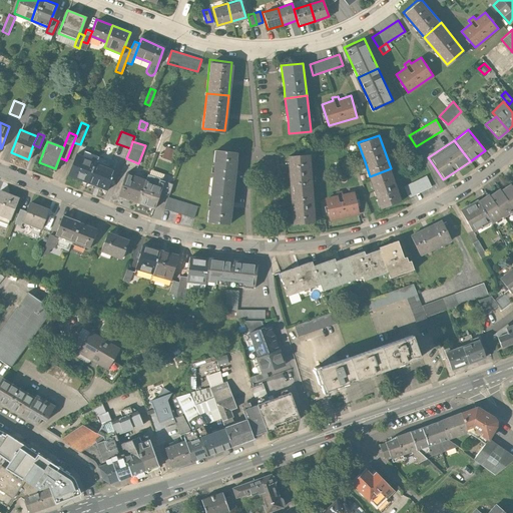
[(81,153),(76,151),(67,174),(86,181),(95,159),(97,154),(83,149),(81,153)]
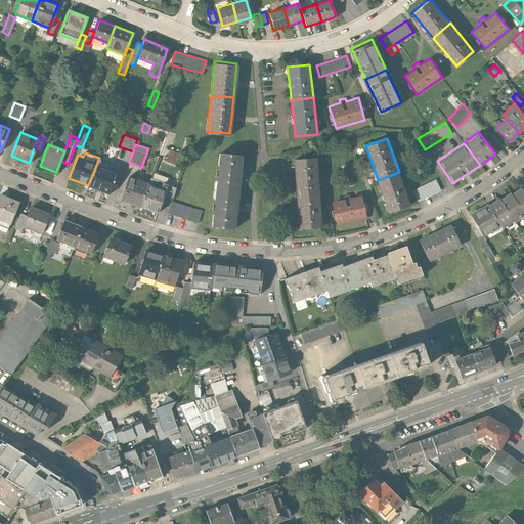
[(242,155),(219,153),(216,187),(238,190),(242,155)]
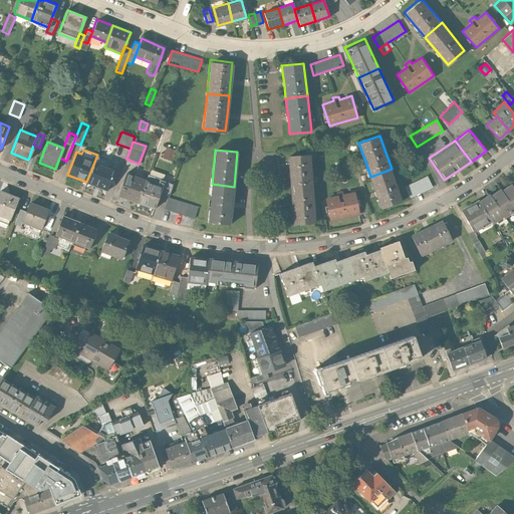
[(289,176),(290,191),(312,189),(310,154),(287,156),(289,176)]
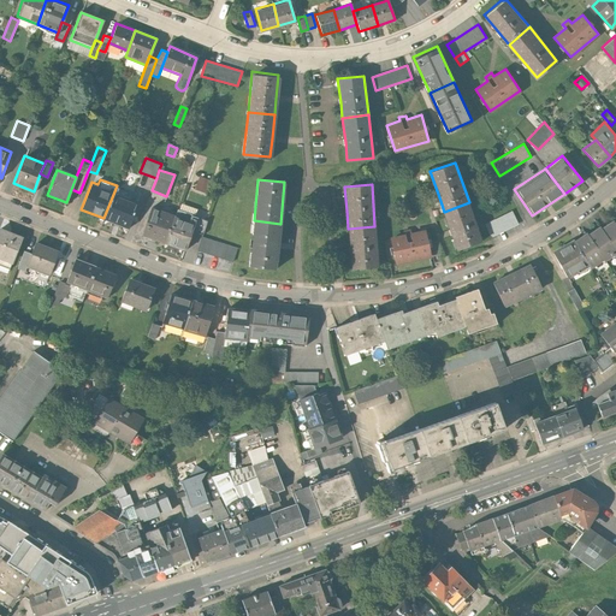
[(138,201),(114,191),(104,218),(128,229),(138,201)]
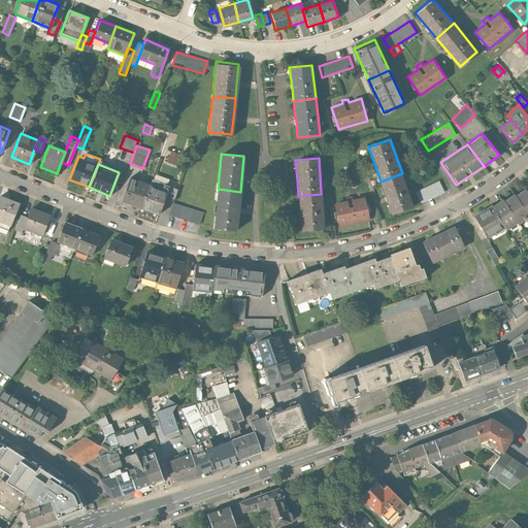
[(402,173),(381,182),(387,199),(392,215),(414,206),(402,173)]
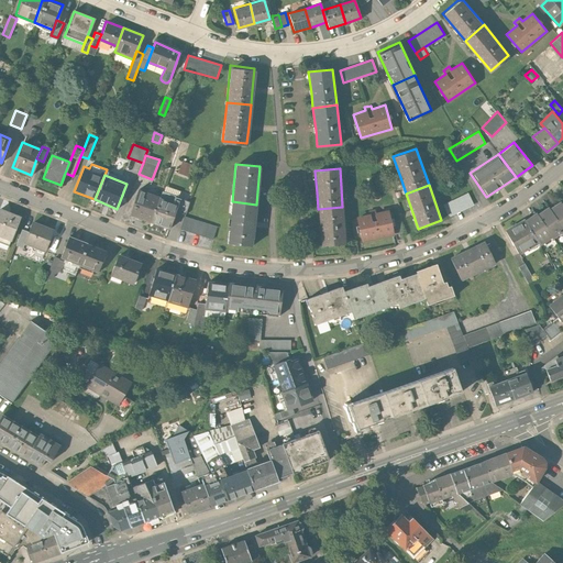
[(139,188),(130,214),(150,221),(158,197),(158,195),(139,188)]
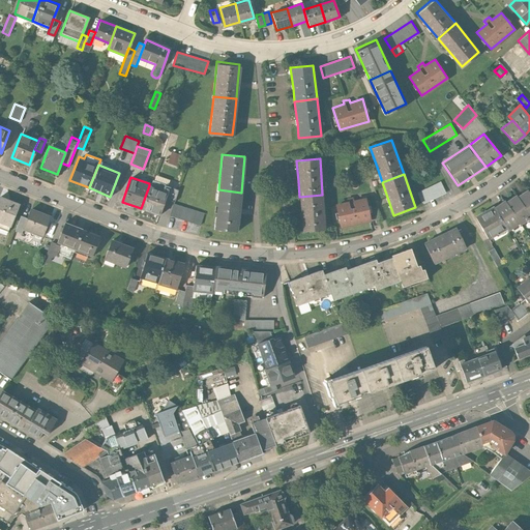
[(441,181),(417,193),(422,203),(446,192),(441,181)]
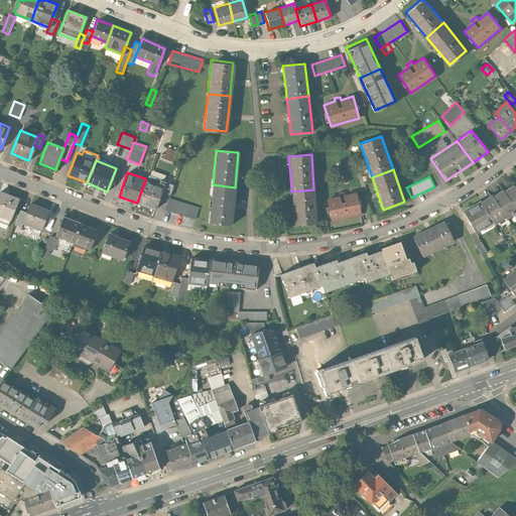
[(162,186),(145,180),(137,203),(155,209),(160,192),(162,186)]
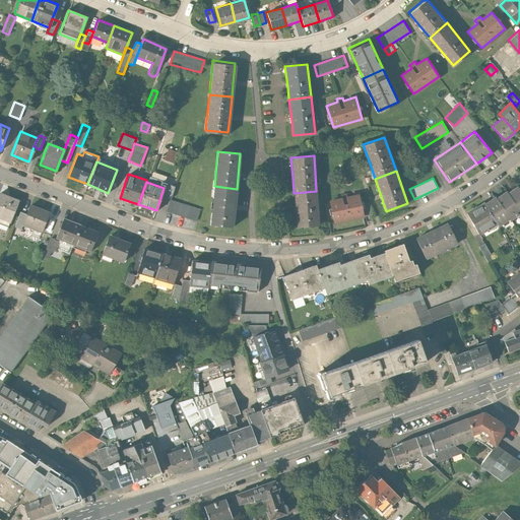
[(166,182),(164,188),(161,194),(171,197),(175,185),(166,182)]
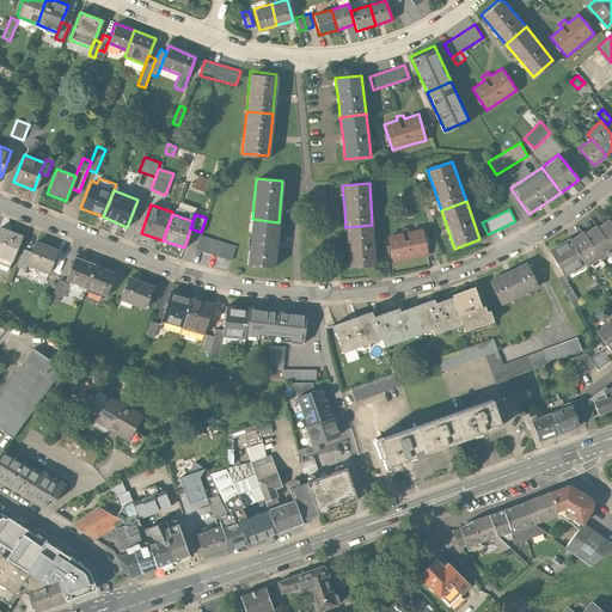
[(611,220),(610,216),(597,225),(611,246),(611,220)]
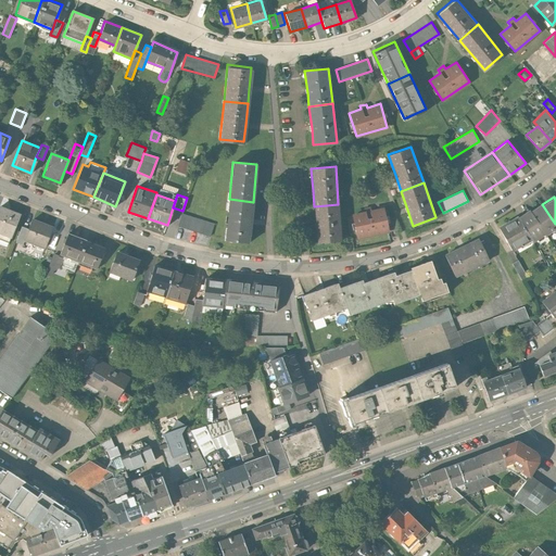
[(253,202),(229,199),(225,241),(249,243),(251,222),(253,202)]
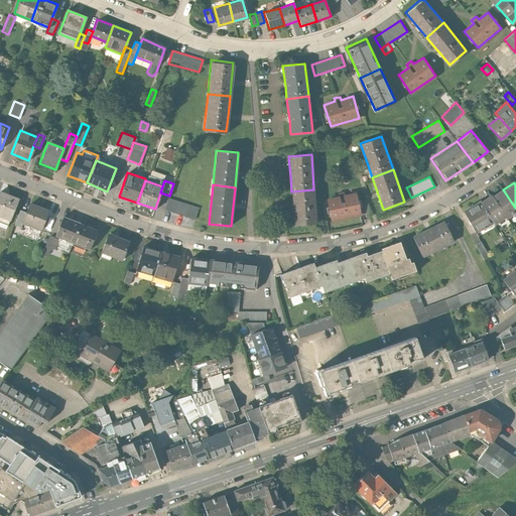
[(502,188),(493,195),(507,216),(508,218),(515,212),(515,208),(503,189),(502,188)]
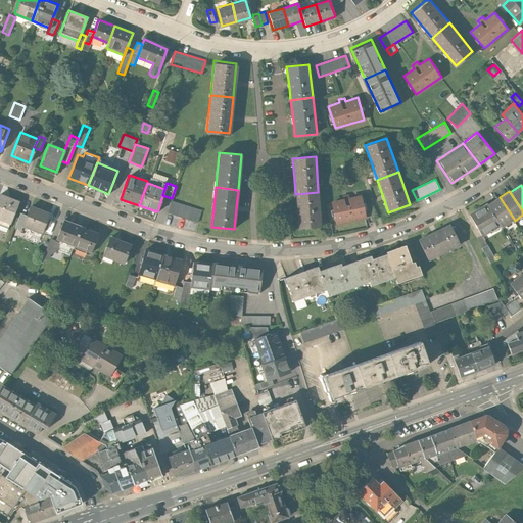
[(297,214),(298,229),(321,227),(318,192),(295,194),(297,214)]
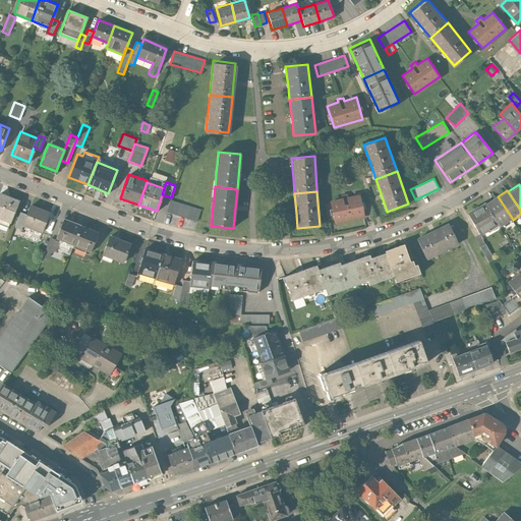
[(18,200),(0,192),(0,225),(8,229),(18,200)]
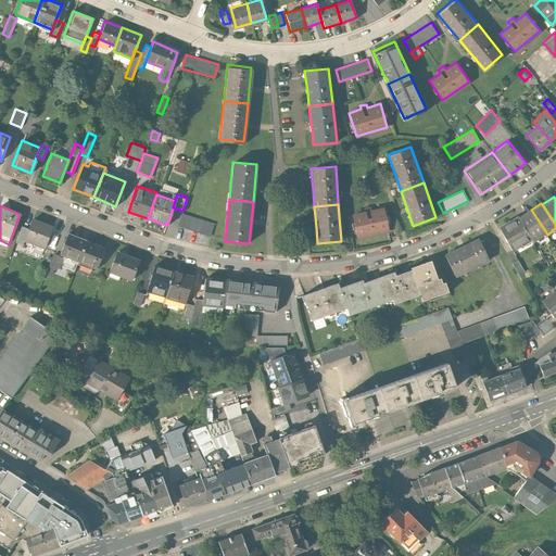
[(353,214),(357,238),(390,231),(387,218),(384,207),(373,210),(371,206),(364,207),(365,212),(353,214)]
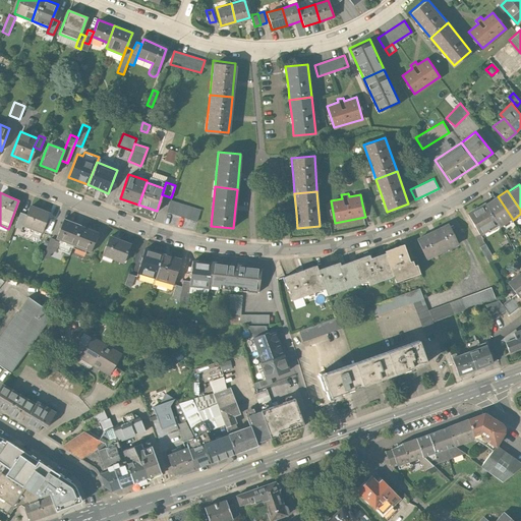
[(496,195),(486,201),(499,224),(500,226),(512,218),(498,196),(496,195)]
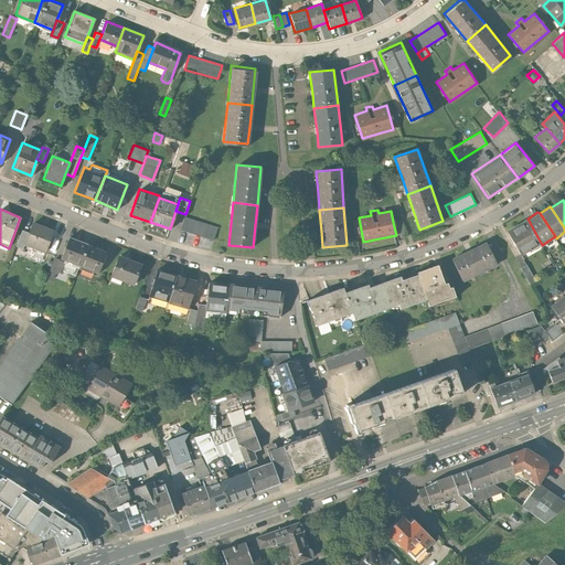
[(217,227),(185,217),(181,230),(214,240),(217,227)]
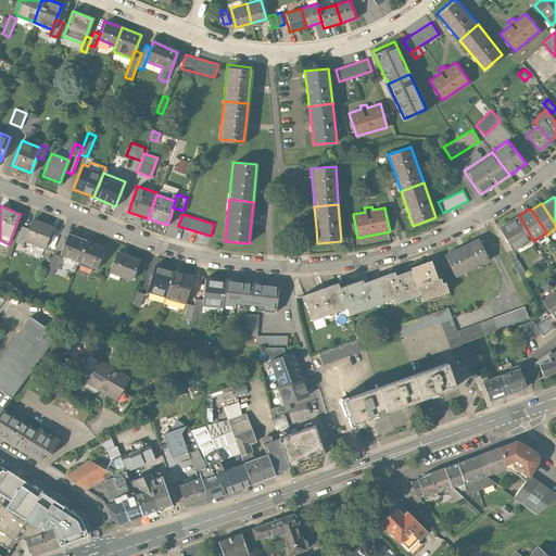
[(518,214),(498,225),(512,248),(521,242),(522,244),(532,239),(519,215),(518,214)]
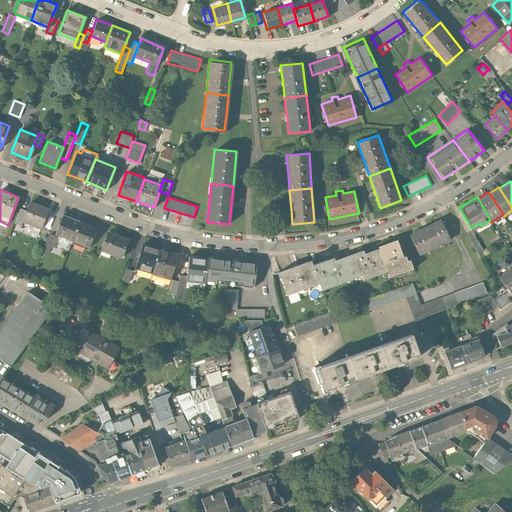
[(356,201),(359,213),(366,211),(364,199),(356,201)]
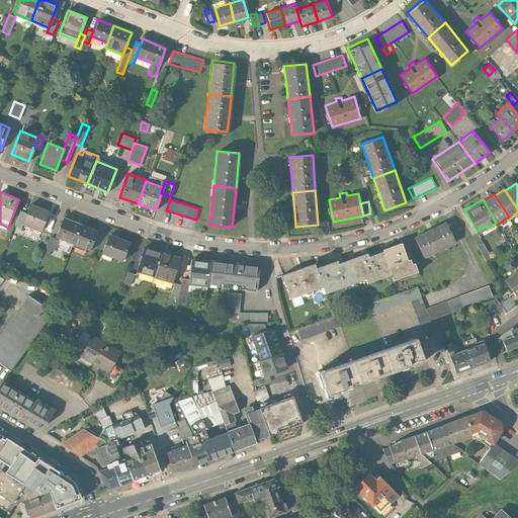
[(49,210),(29,203),(25,213),(22,223),(40,230),(49,210)]
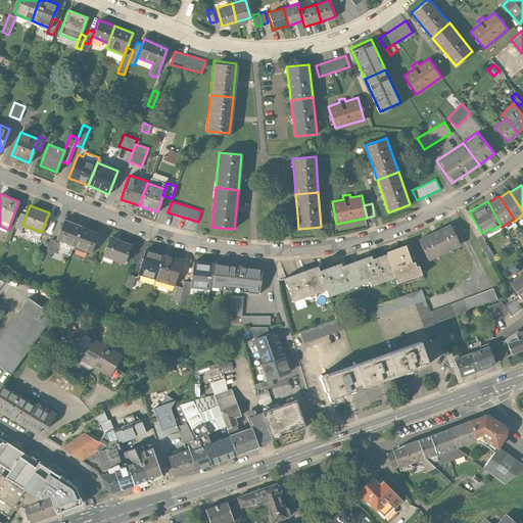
[(22,225),(26,216),(20,214),(14,229),(20,231),(22,225)]
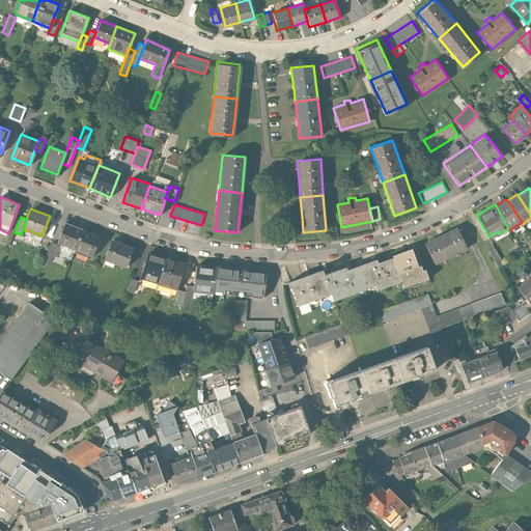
[(84,229),(66,222),(58,243),(76,250),(84,229)]
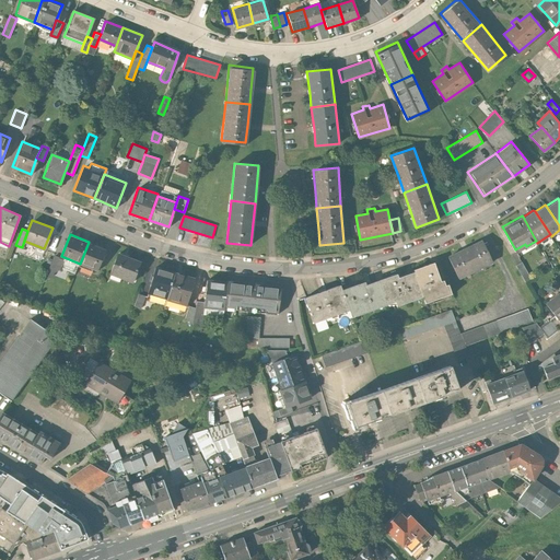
[(481,238),(447,255),(458,279),(493,263),(481,238)]
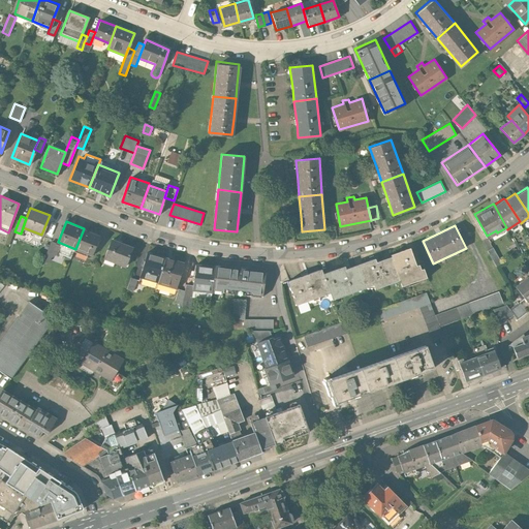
[(84,228),(75,249),(92,256),(100,236),(84,228)]
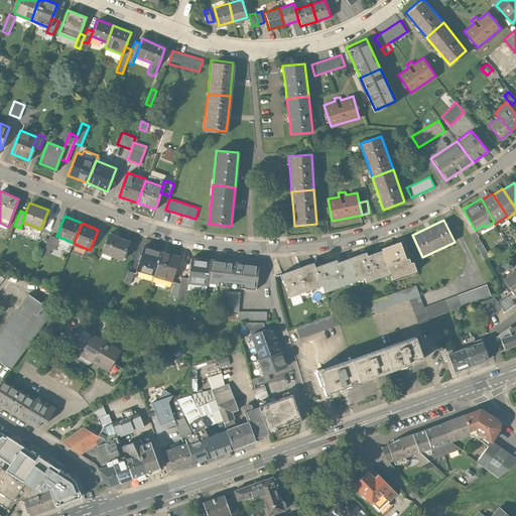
[(129,240),(108,233),(101,252),(122,259),(129,240)]
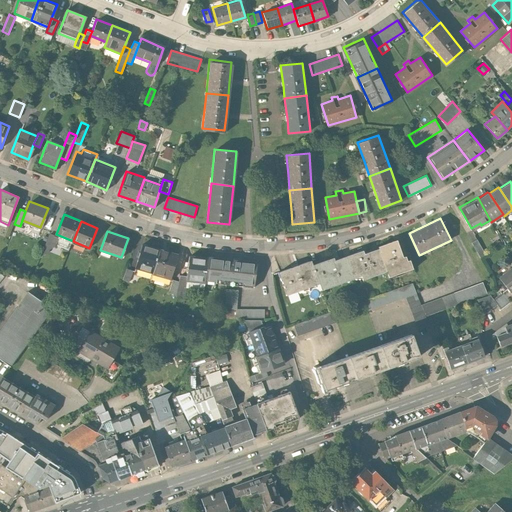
[(58,237),(48,233),(43,246),(49,249),(54,246),(58,237)]
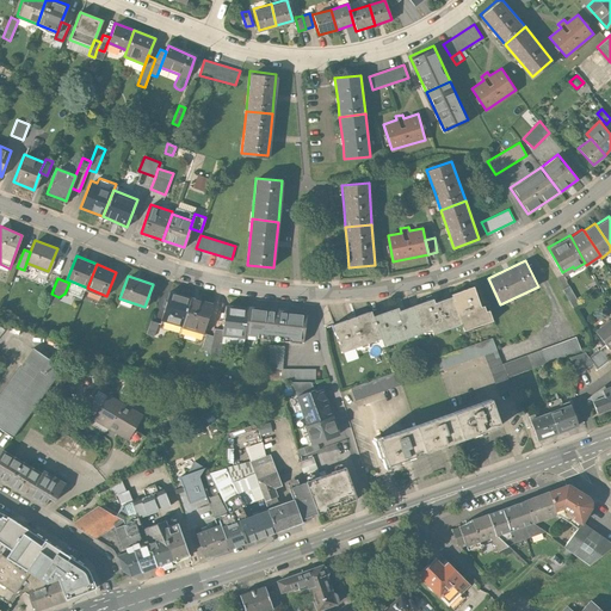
[(474,285),(451,294),(452,296),(462,323),(464,332),(494,321),(491,310),(487,312),(485,306),(481,307),(474,285)]
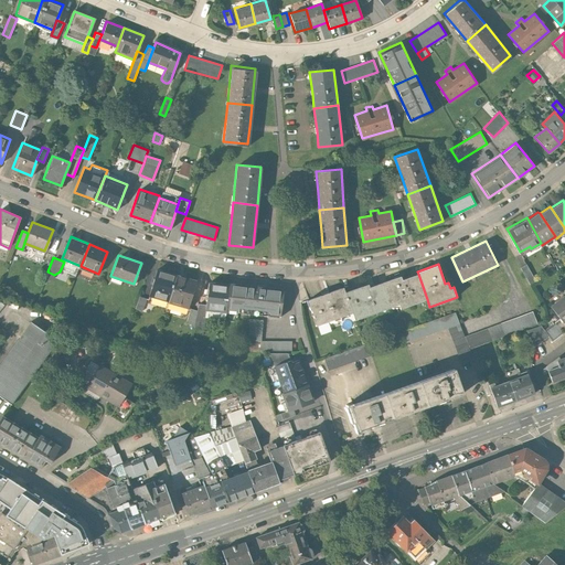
[(536,281),(526,264),(521,267),(531,285),(536,281)]
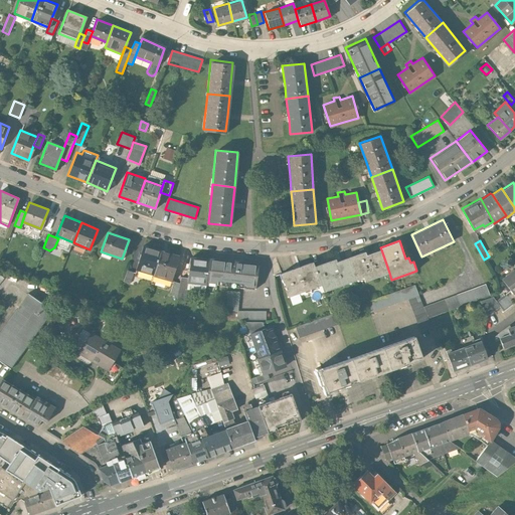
[(160,252),(144,246),(137,271),(153,276),(160,252)]
